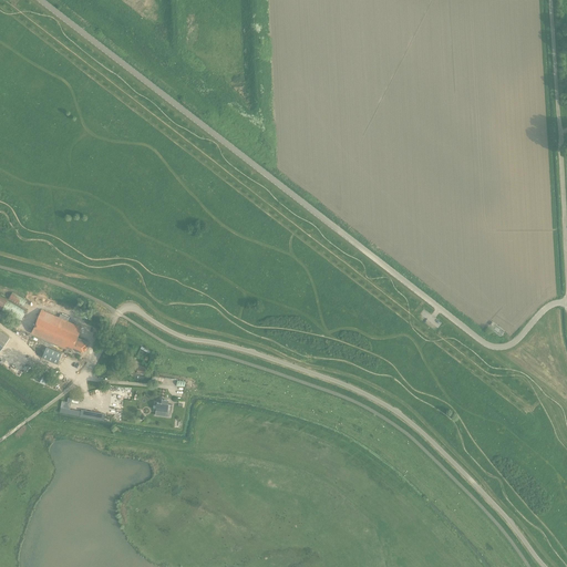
[(8,300),(22,308),(27,301),(12,292),(8,300)]
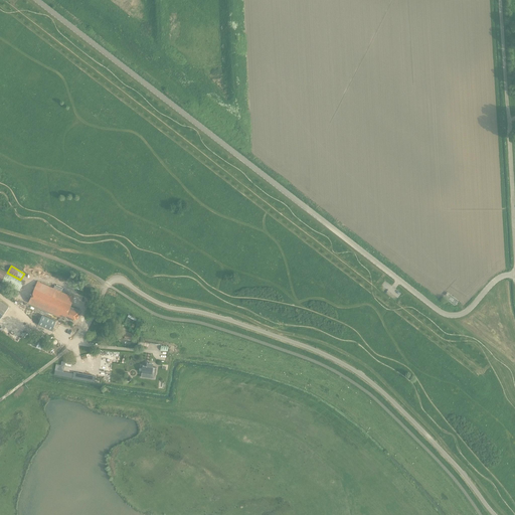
[(0,282),(18,293),(24,283),(0,269),(0,282)]
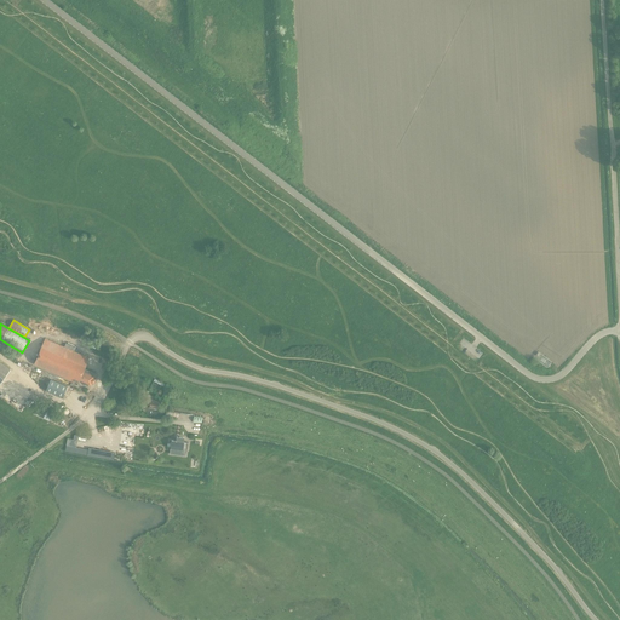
[(93,384),(96,379),(95,378),(96,375),(84,371),(90,359),(45,339),(34,365),(79,384),(79,382),(91,386),(92,383),(93,384)]
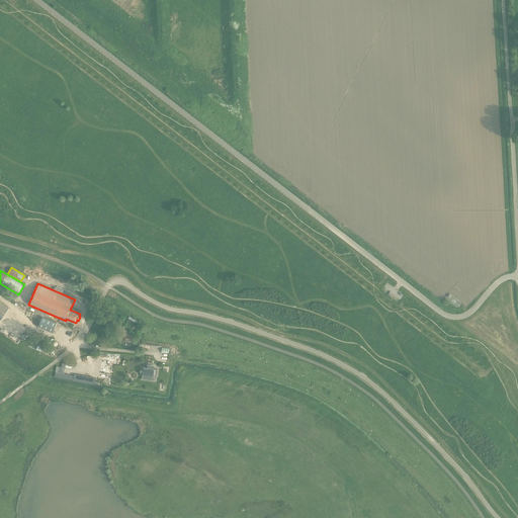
[(0,303),(0,320),(8,309),(0,303)]
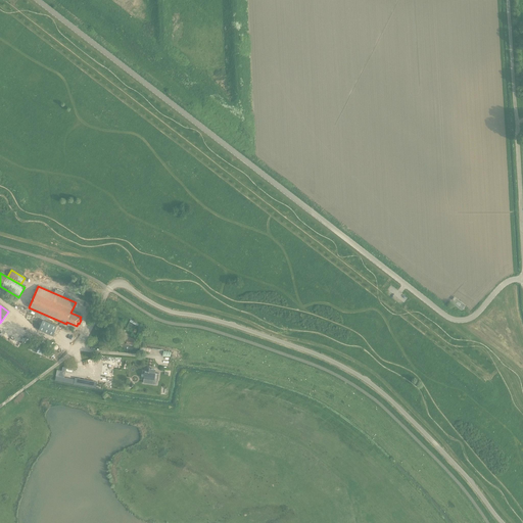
[(57,326),(43,320),(38,331),(52,337),(57,326)]
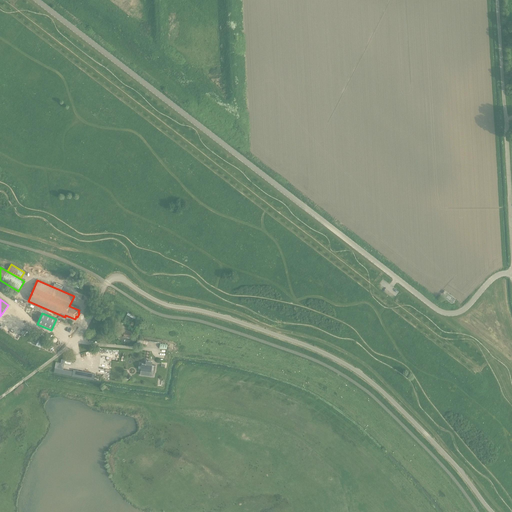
[(120,330),(119,333),(118,338),(131,340),(131,338),(132,331),(120,330)]
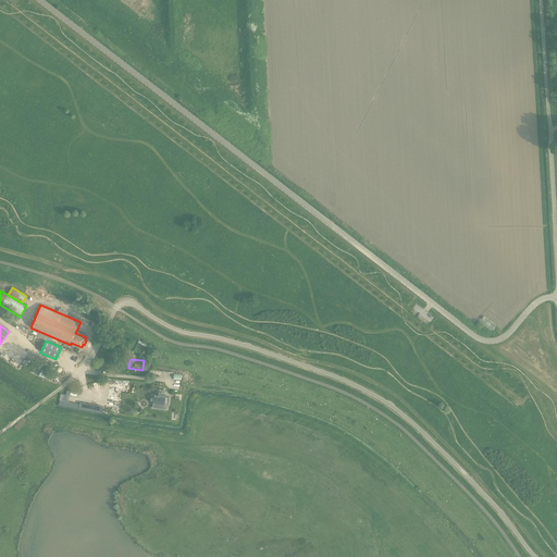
[(37,366),(35,372),(45,376),(47,370),(37,366)]
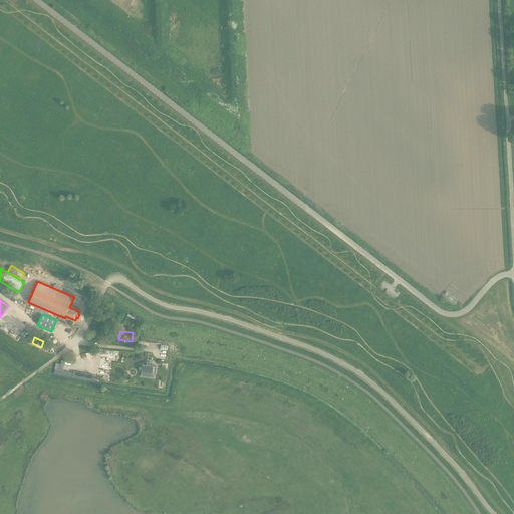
[(153,366),(153,363),(149,362),(149,366),(143,365),(142,371),(152,372),(153,366)]
